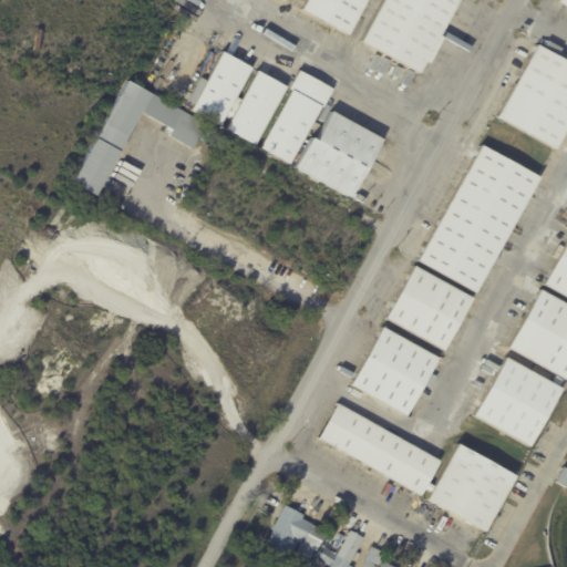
[(367,0),(349,34),(303,9),(308,0),(367,0)]
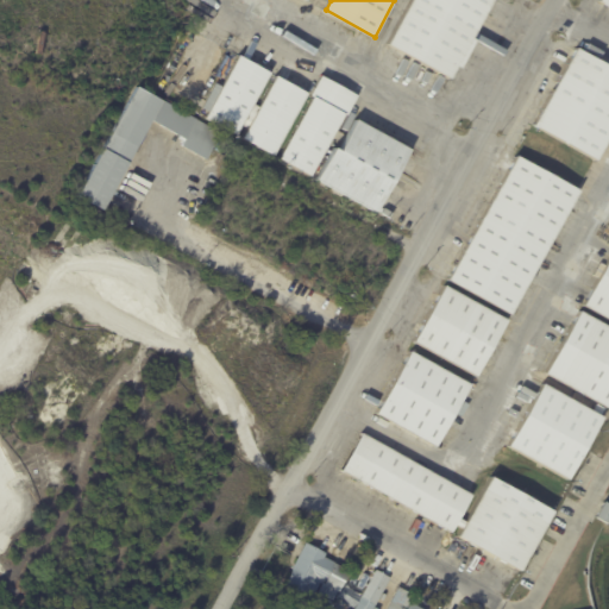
[(493,0),(472,38),(476,41),(460,68),(457,66),(450,79),(388,44),(412,0),(493,0)]
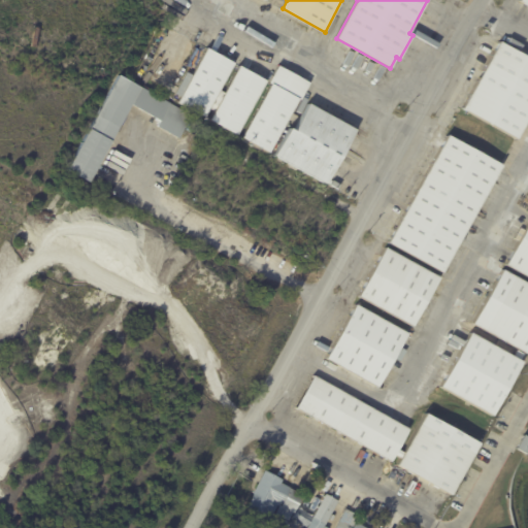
[(516,138),(463,108),(500,41),(527,56),(527,119),(517,139),(516,138)]
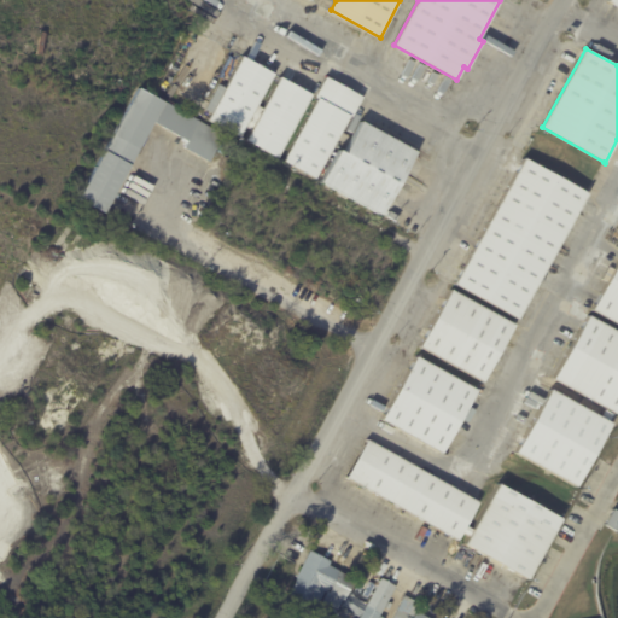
[(254,126),(249,123),(242,138),(209,121),(213,114),(205,110),(219,85),(227,88),(244,57),(275,74),(258,105),(263,108),(254,126)]
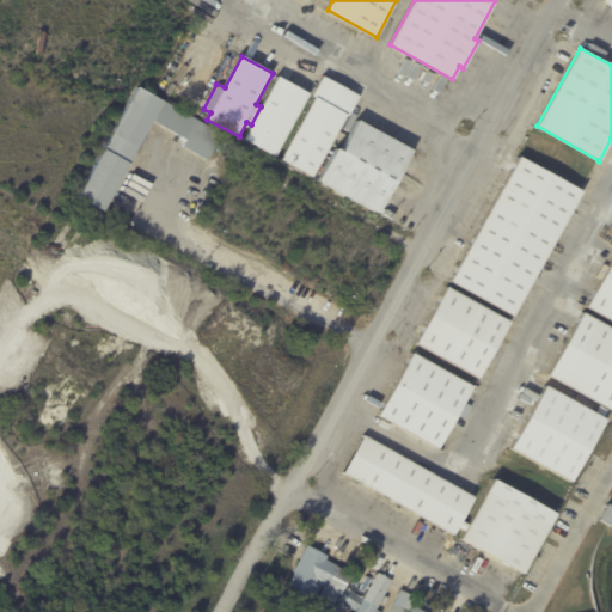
[(310,96),(276,158),(244,140),(279,78),(310,96)]
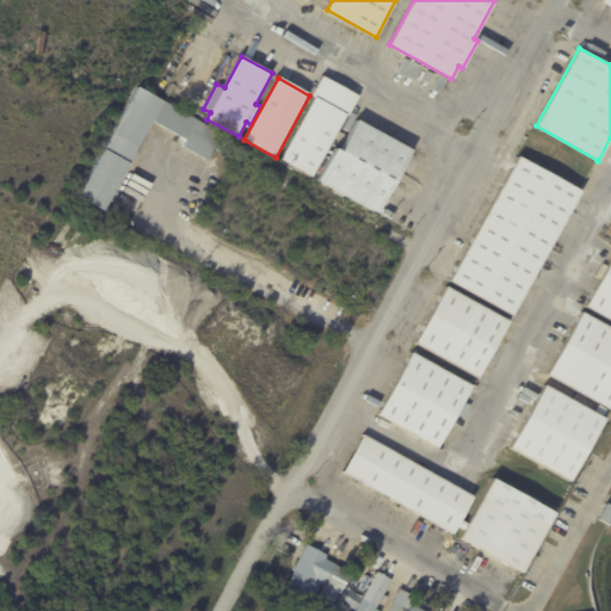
[(313,177),(313,178),(282,161),(315,98),(313,97),(322,78),(359,97),(349,116),(346,115),(313,177)]
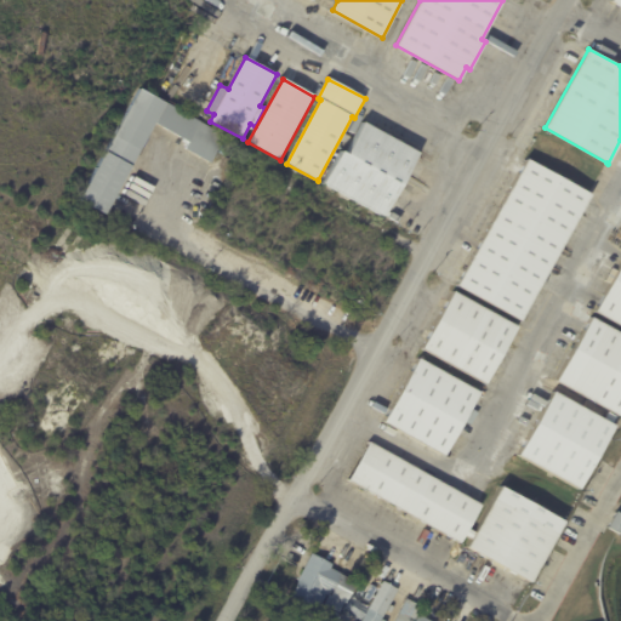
[(212,161),(211,163),(187,149),(191,142),(155,124),(106,215),(81,201),(142,90),(226,136),(212,161)]
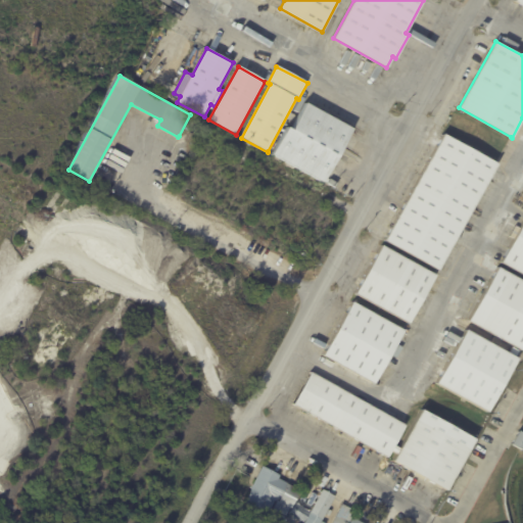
[(352,128),(323,182),(272,154),(286,127),(291,130),(305,102),(352,128)]
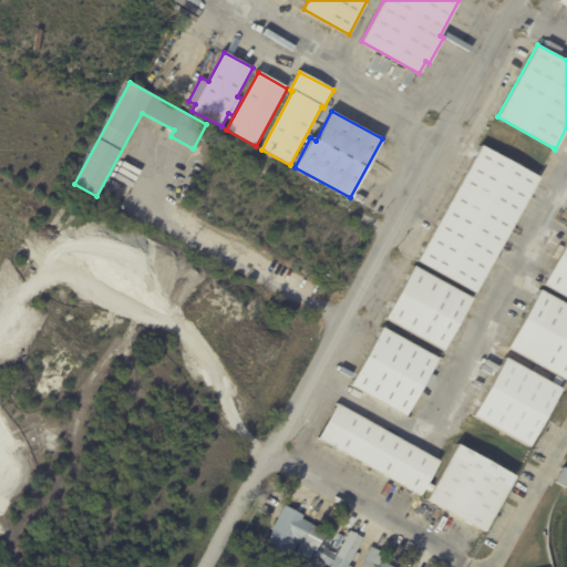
[(390,133),(359,117),(361,113),(392,129),(390,133)]
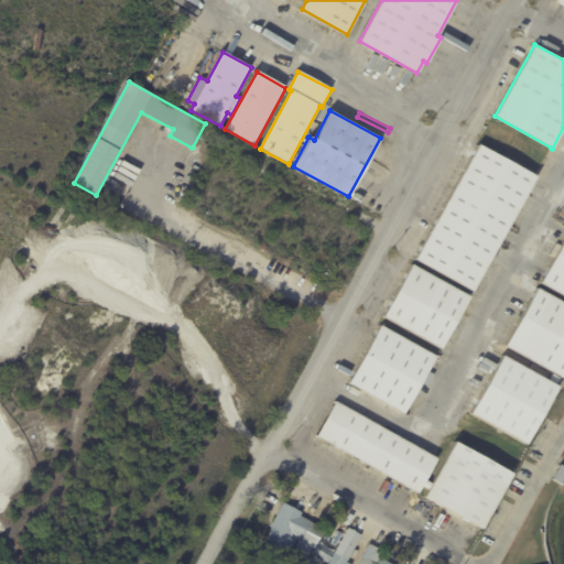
[(537,175),(538,175),(474,290),(416,259),(480,143),(537,175)]
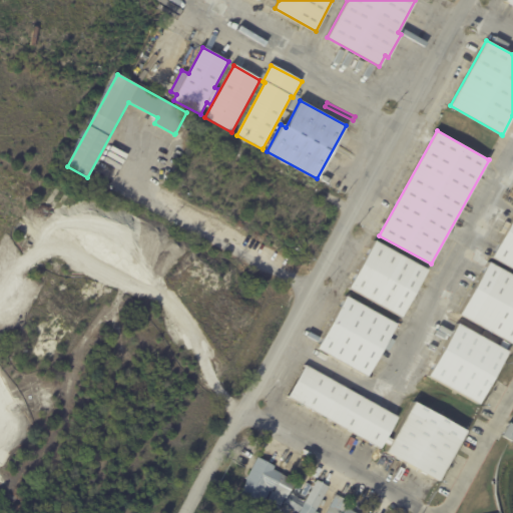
[(512,267),(492,255),(505,232),(500,230),(506,220),(510,222),(512,216),(512,267)]
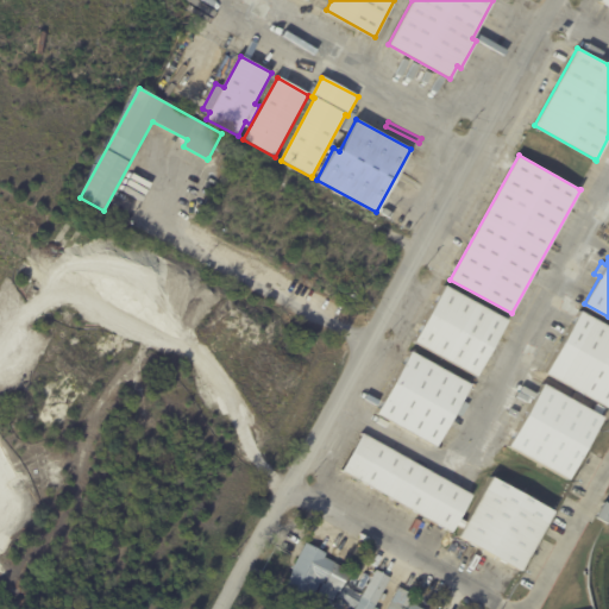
[(445,286),(508,319),(477,376),(415,341),(445,286)]
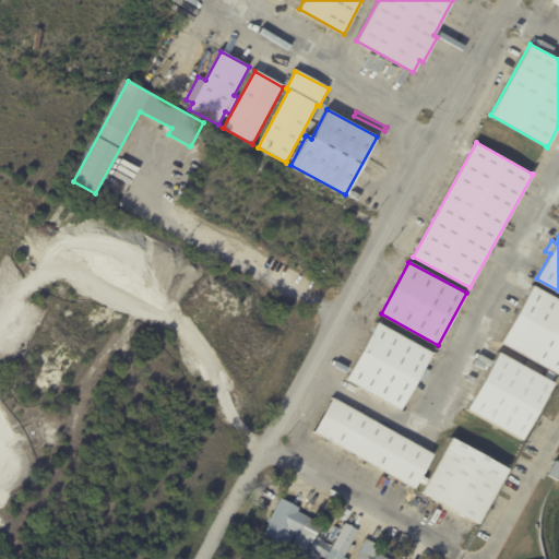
[(558,298),(558,371),(558,373),(501,342),(533,285),(558,298)]
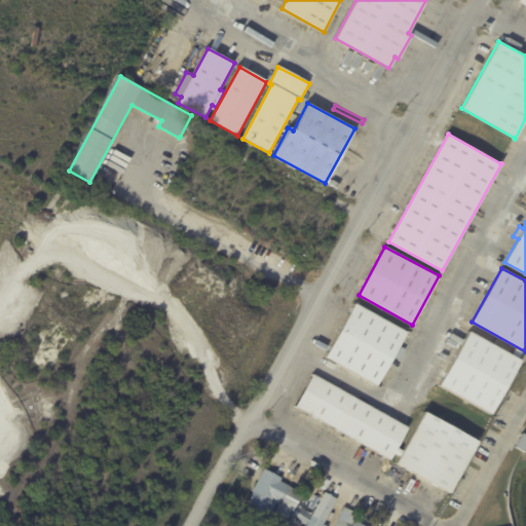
[(354,303),(406,332),(376,385),(325,357),(354,303)]
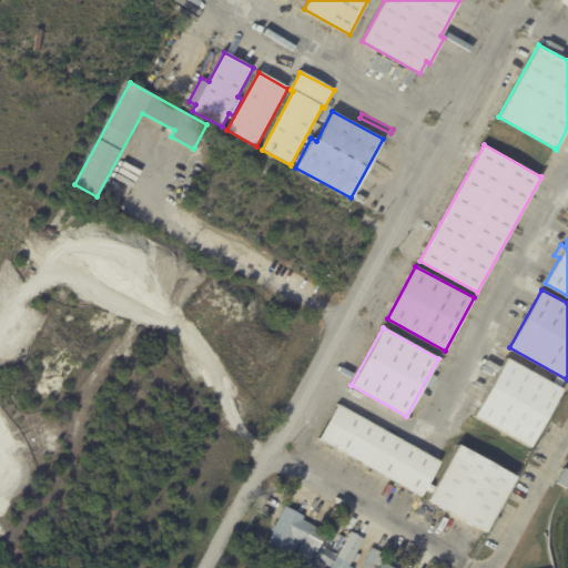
[(563,381),(559,387),(563,389),(530,447),(474,416),(506,357),(551,384),(556,377),(563,381)]
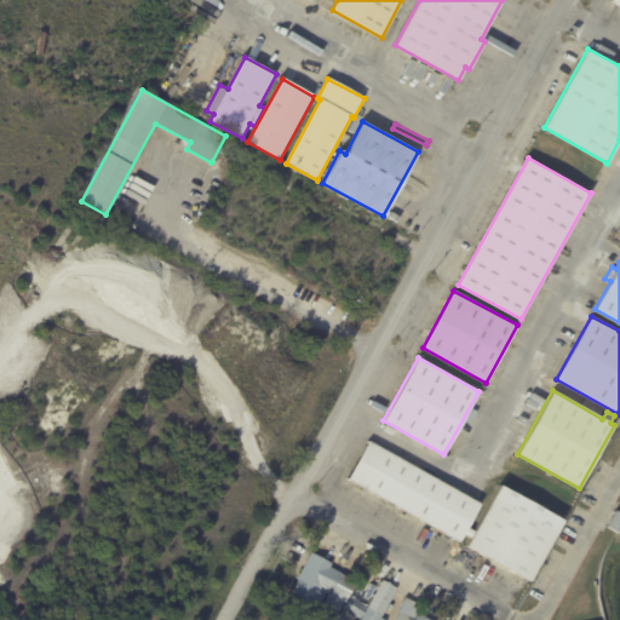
[(480,501),(482,503),(469,527),(476,530),(501,483),(566,518),(532,580),(469,545),(472,538),(465,534),(460,543),(348,480),(369,441),(480,501)]
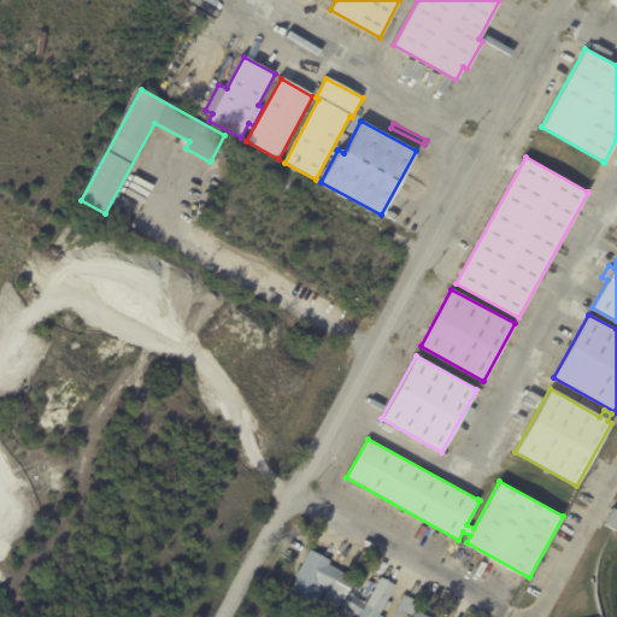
[(616,530),(605,524),(613,509),(616,510),(616,530)]
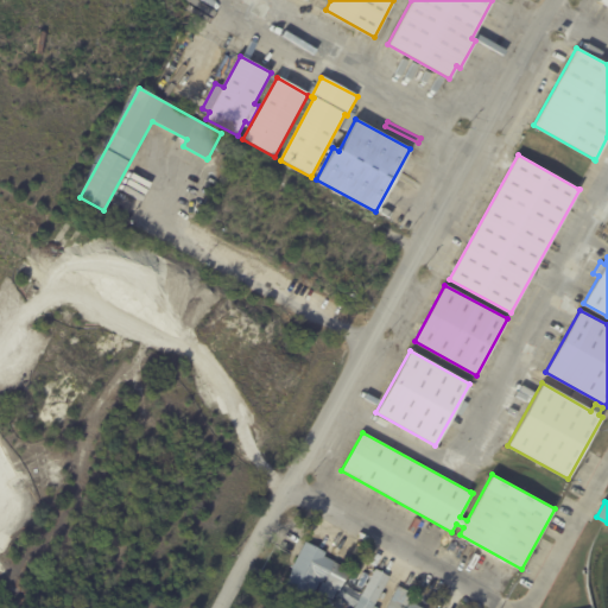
[(323,593),(316,589),(312,597),(286,584),(306,542),(327,551),(325,556),(352,569),(336,599),(323,593)]
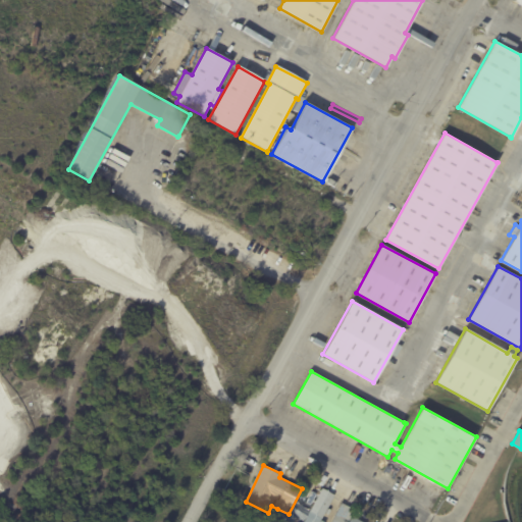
[(332,521),(343,503),(351,507),(351,508),(355,510),(353,516),(365,521),(305,521),(323,487),(335,494),(321,520),(324,521),(332,521)]
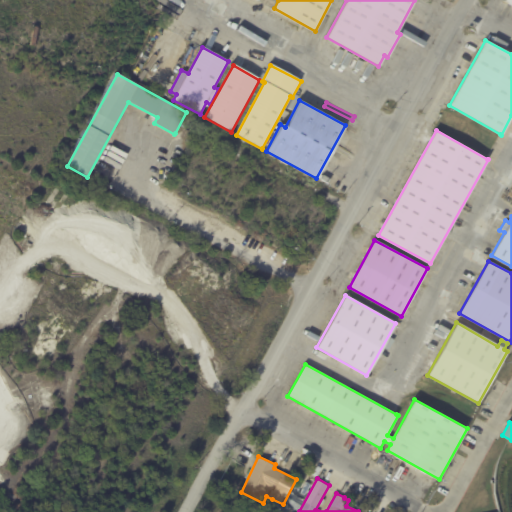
[(293,511),(292,511),(279,511),(285,503),(294,508),(293,511)]
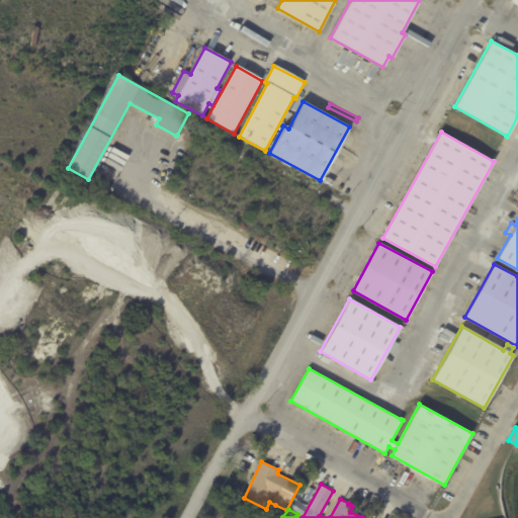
All buildings are outlined.
